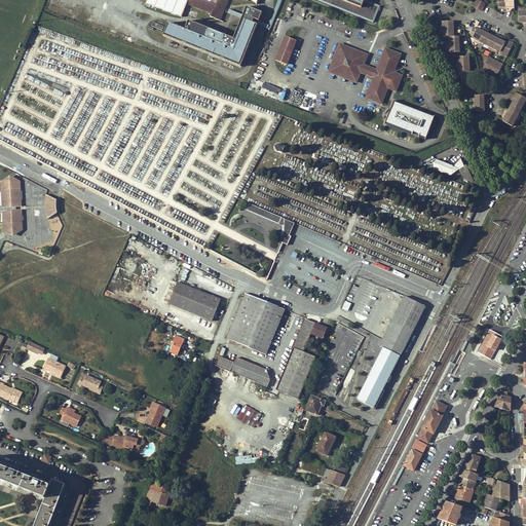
[(147,0),(146,4),(146,5),(150,5),(156,7),(155,7),(155,8),(158,8),(165,10),(164,10),(164,11),(167,11),(173,12),(173,13),(174,14),(177,14),(182,15),(187,4),(213,14),(212,16),(221,21),(224,11),(225,9),(228,0),(246,0),(249,2),(249,1),(249,0),(255,3),(257,5),(257,4),(258,0),(147,0)]
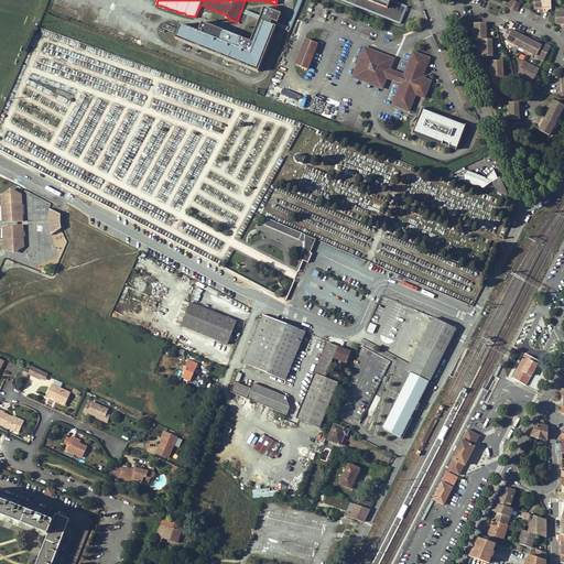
[(270,28),(275,30),(289,35),(302,0),(299,0),(286,30),(277,25),(271,23),(270,28)]
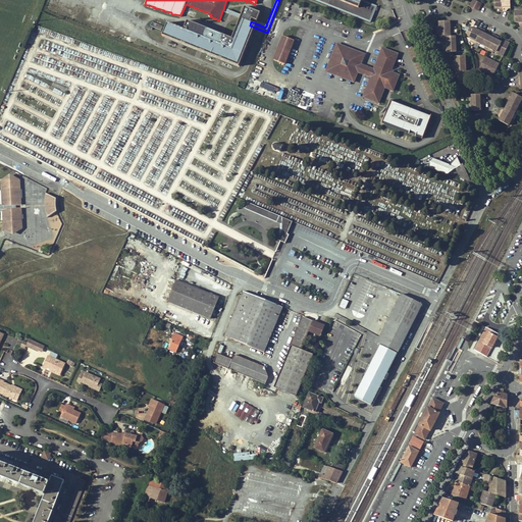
[(362,0),(315,0),(329,5),(330,0),(331,0),(333,1),(331,6),(371,21),(374,12),(360,6),(362,0)]
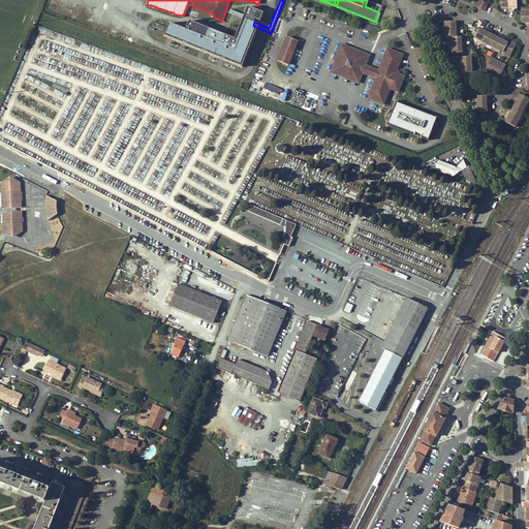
[(478,0),(475,7),(486,11),(489,3),(481,0),(478,0)]
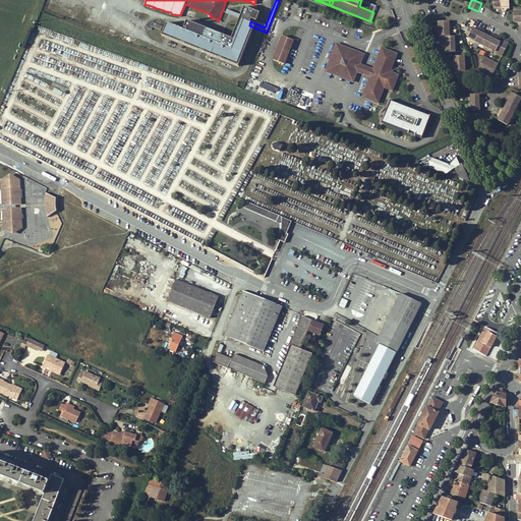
[(493,0),(495,9),(499,9),(499,12),(506,11),(505,8),(510,8),(509,0),(493,0)]
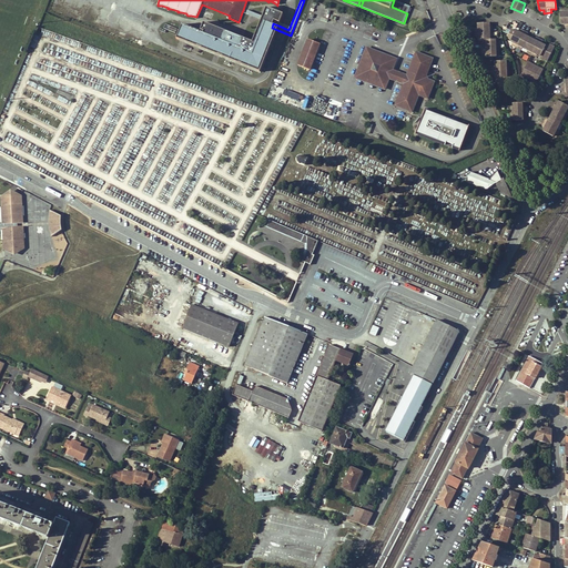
[(188,44),(259,74),(277,30),(272,28),(273,23),(279,26),(282,17),(265,10),(262,19),(260,22),(251,44),(243,41),(241,44),(235,42),(235,41),(211,31),(210,32),(208,31),(209,28),(202,26),(200,32),(203,33),(202,34),(193,31),(188,44)]
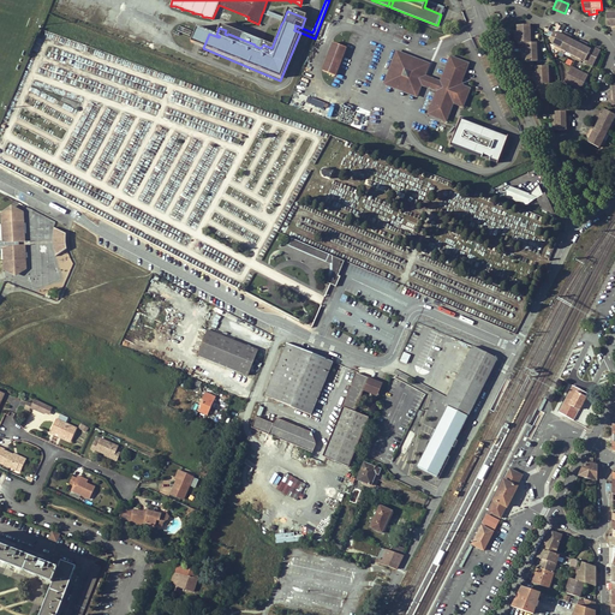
[(281,24),(284,21),(268,15),(268,13),(263,11),(262,13),(264,15),(263,17),(281,24)]
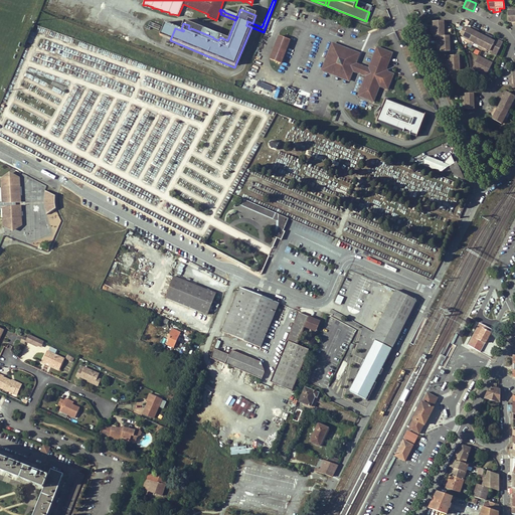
[(444,24),(444,21),(434,21),(434,25),(431,25),(431,33),(434,33),(434,37),(439,36),(440,40),(437,40),(438,47),(440,47),(440,51),(448,51),(450,51),(450,48),(452,48),(452,39),(450,39),(449,36),(444,36),(444,33),(446,33),(446,29),(446,24),(444,24)]
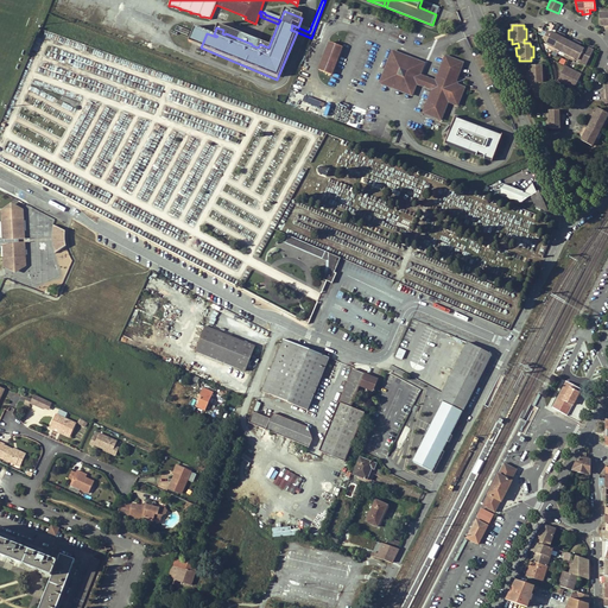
[(577,61),(587,65),(594,51),(589,49),(588,51),(580,46),(581,44),(574,40),(572,43),(564,38),(565,36),(558,32),(557,35),(552,32),(552,33),(548,31),(543,39),(548,42),(546,44),(550,45),(549,48),(558,52),(559,50),(565,54),(564,56),(574,61),(575,58),(577,59),(577,61)]
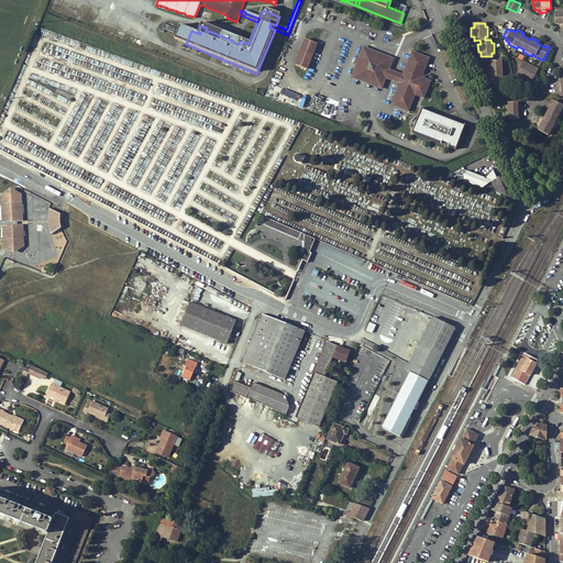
[(318,44),(306,40),(296,65),(308,69),(311,61),(309,61),(313,51),(315,52),(318,44)]
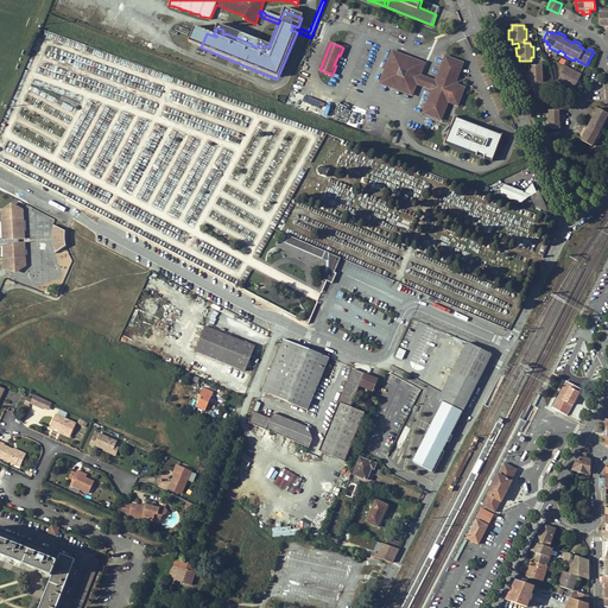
[(411,77),(418,80),(417,83),(420,86),(425,87),(428,80),(436,83),(436,81),(424,76),(420,75),(425,64),(393,51),(380,83),(412,96),(415,88),(385,76),(392,61),(413,69),(411,77)]
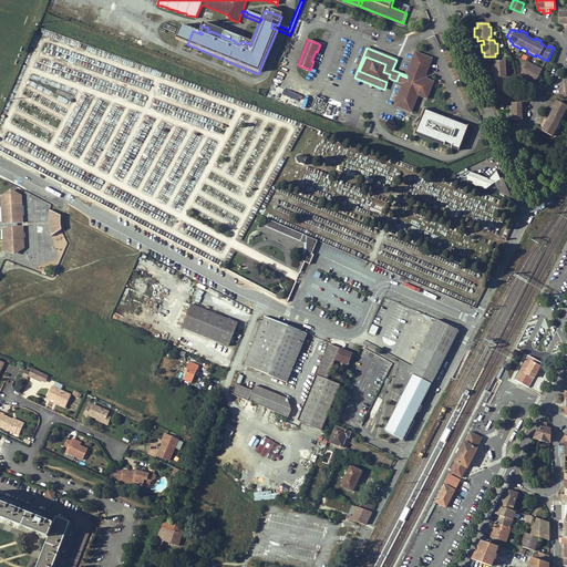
[(415,52),(406,75),(406,78),(399,74),(397,81),(403,84),(395,105),(411,111),(418,94),(428,98),(433,82),(424,79),(432,59),(415,52)]
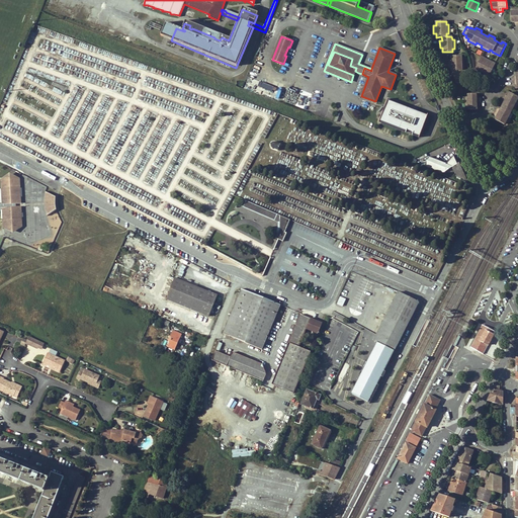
[(334,52),(328,65),(353,75),(355,71),(356,68),(350,66),(352,59),(334,52)]
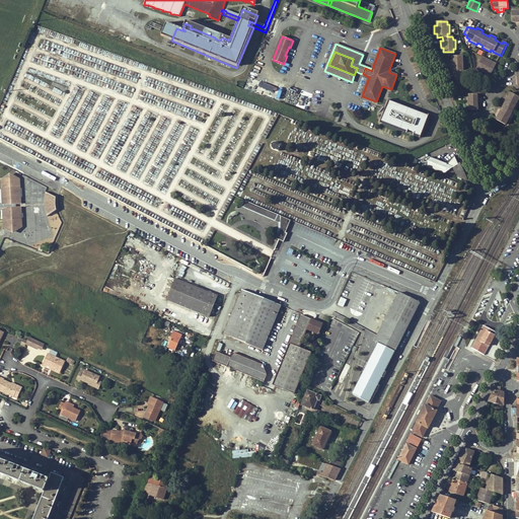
[(461,56),(451,57),(452,61),(448,61),(449,68),(451,68),(452,72),(454,72),(455,79),(456,79),(456,82),(463,82),(463,79),(465,79),(465,76),(467,75),(467,71),(462,71),(462,68),(464,68),(463,59),(461,59),(461,56)]
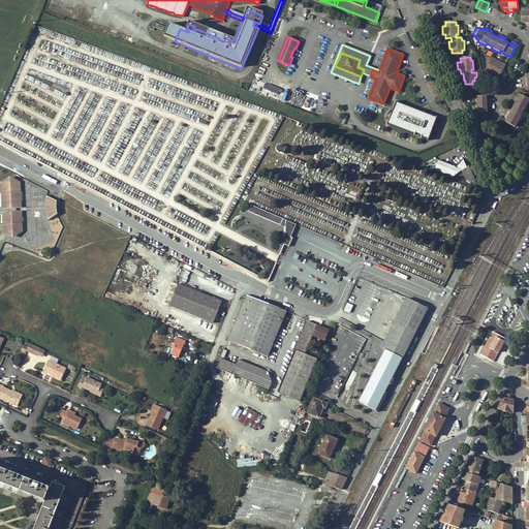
[(499,76),(505,65),(491,58),(485,69),(489,71),(490,69),(496,72),(495,74),(499,76)]
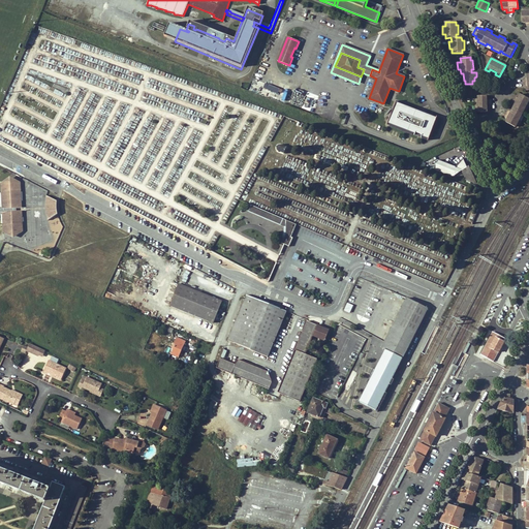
[(278,93),(279,89),(267,84),(266,88),(278,93)]
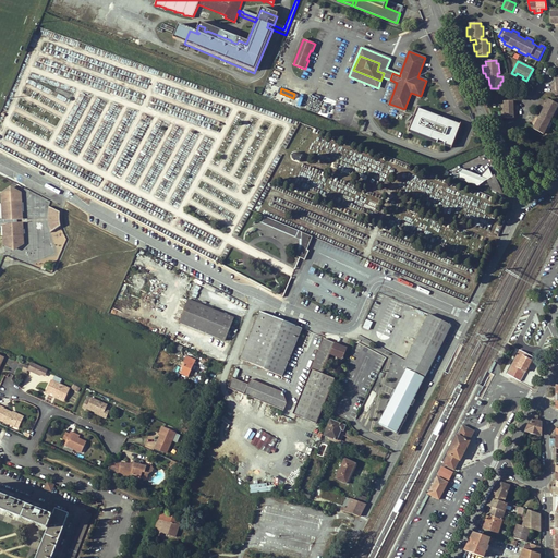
[(557,108),(555,107),(557,104),(547,99),(545,104),(542,101),(538,109),(541,110),(537,117),(535,116),(531,123),(534,124),(532,129),(542,134),(543,132),(545,132),(550,122),(548,121),(549,119),(550,117),(553,118),(557,108)]
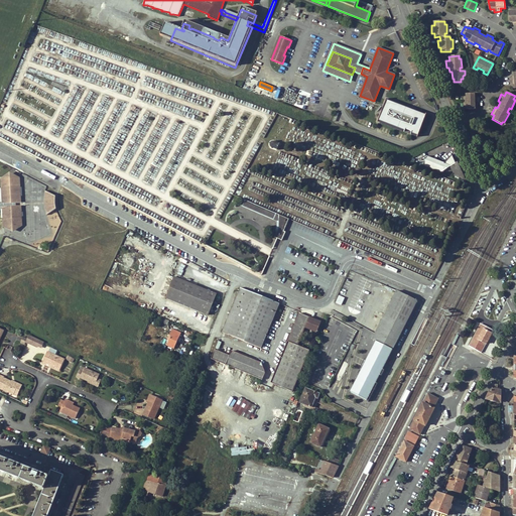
[(478,104),(478,97),(476,97),(475,93),(467,94),(467,97),(464,97),(464,106),(467,106),(467,109),(476,108),(476,104),(478,104)]
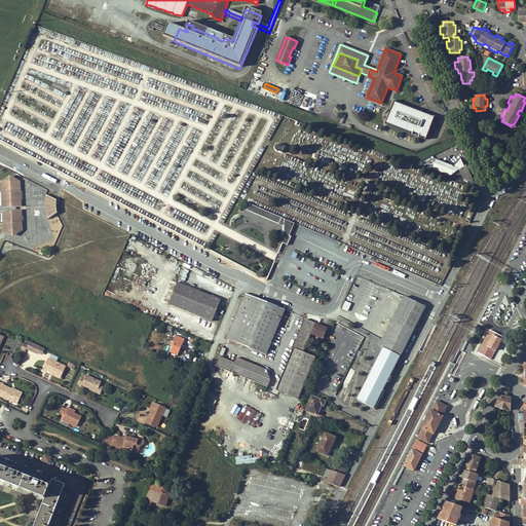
[(435,117),(393,101),(385,122),(425,139),(435,117)]
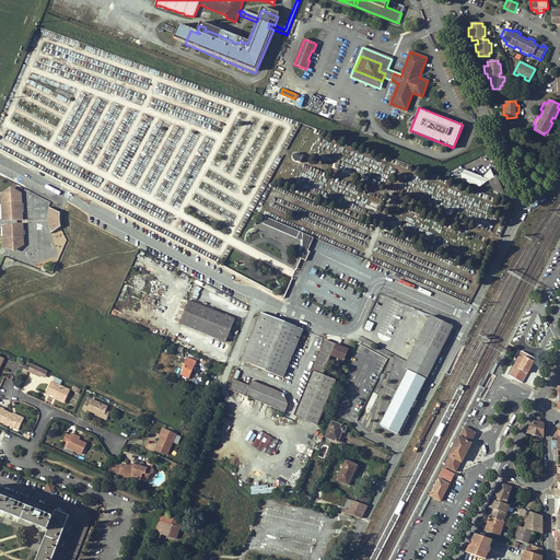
[(7,130),(4,139),(9,140),(10,136),(13,136),(14,132),(7,130)]
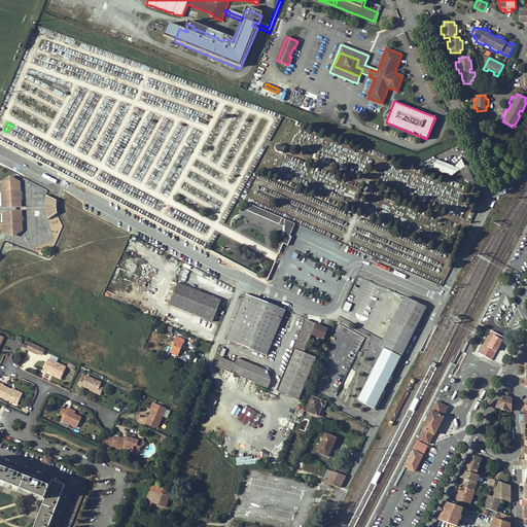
[(286,145),(280,143),(279,143),(278,144),(277,145),(277,146),(277,147),(277,148),(278,149),(284,151),(286,145)]
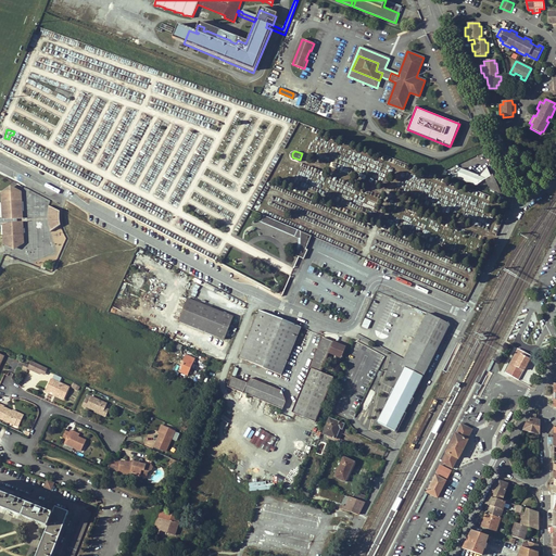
[(477,186),(485,179),(491,175),(485,167),(477,176),(459,169),(456,178),(491,191),(490,189),(485,189),(477,186)]
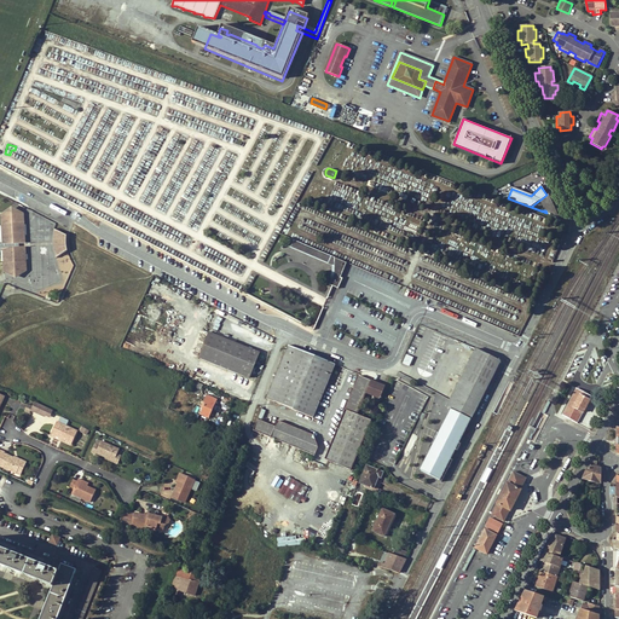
[(547,213),(559,218),(549,194),(547,195),(541,200),(545,210),(547,213)]
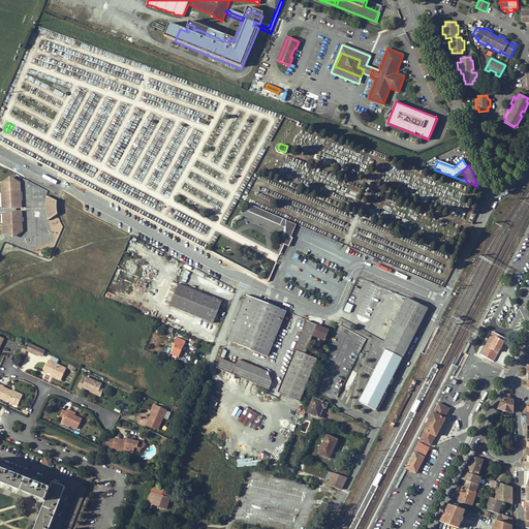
[(462,180),(466,180),(462,170),(454,177),(462,180)]
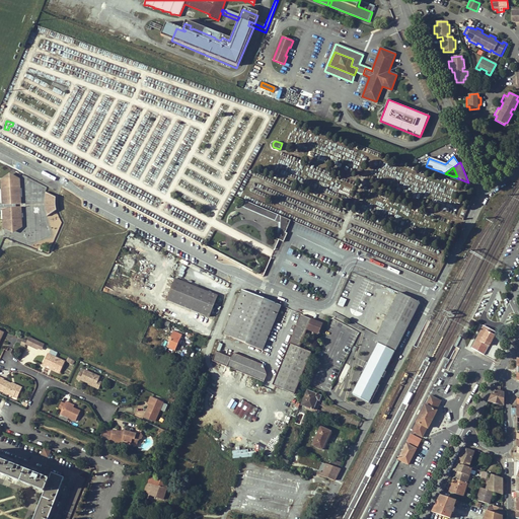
[(16,179),(16,187),(18,187),(18,178),(9,173),(0,179),(0,187),(3,187),(2,180),(16,179)]
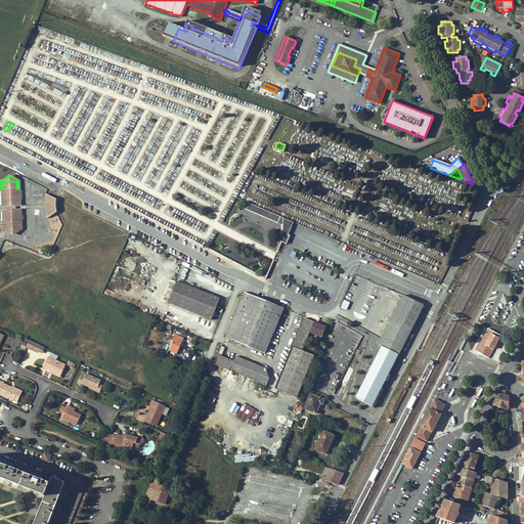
[(2,182),(3,188),(0,188),(1,207),(0,206),(0,211),(2,211),(2,222),(20,221),(18,188),(16,188),(16,181),(2,182)]
